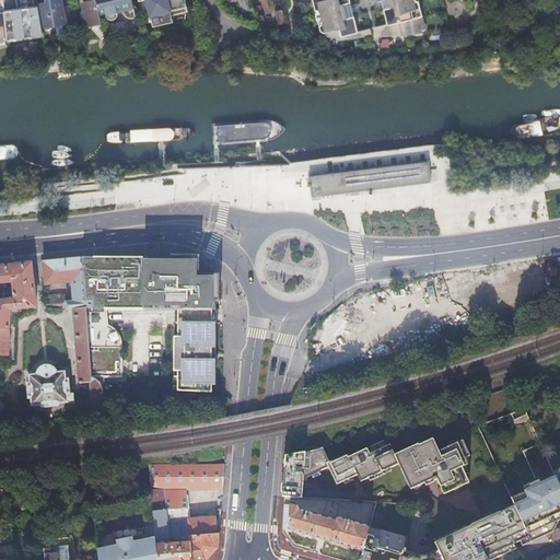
[(45,1),(37,3),(39,20),(42,28),(56,25),(58,34),(69,31),(68,22),(65,7),(62,0),(53,0),(54,1),(47,3),(46,1),(45,1)]
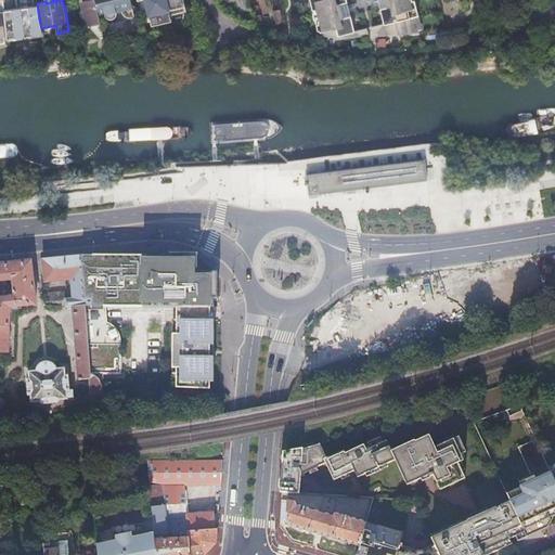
[(85,0),(85,1),(82,1),(87,16),(85,17),(86,26),(100,23),(98,16),(93,0),(85,0)]
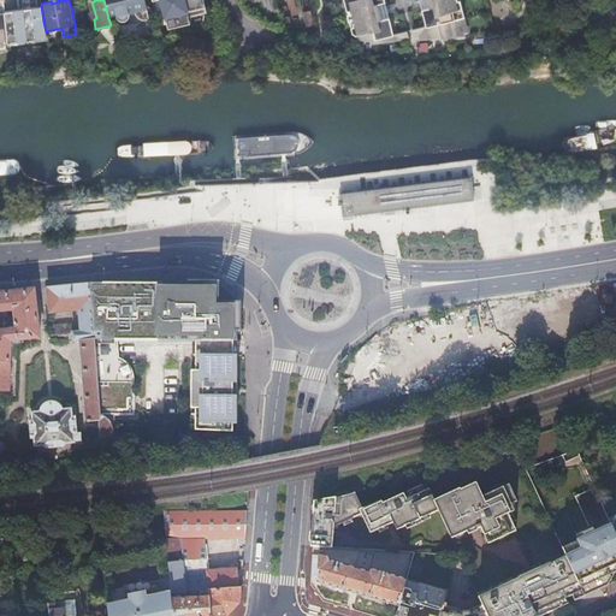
[(104,0),(108,18),(116,16),(126,13),(134,12),(135,13),(137,17),(141,19),(142,19),(144,19),(146,19),(149,19),(143,0),(104,0)]
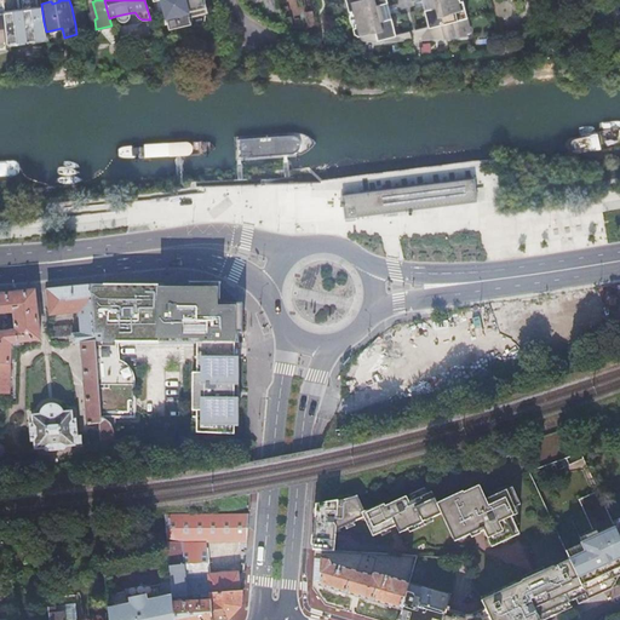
[(151,0),(153,0),(154,0),(161,0),(166,18),(162,19),(165,24),(167,23),(168,28),(190,23),(189,16),(207,11),(204,0),(151,0)]
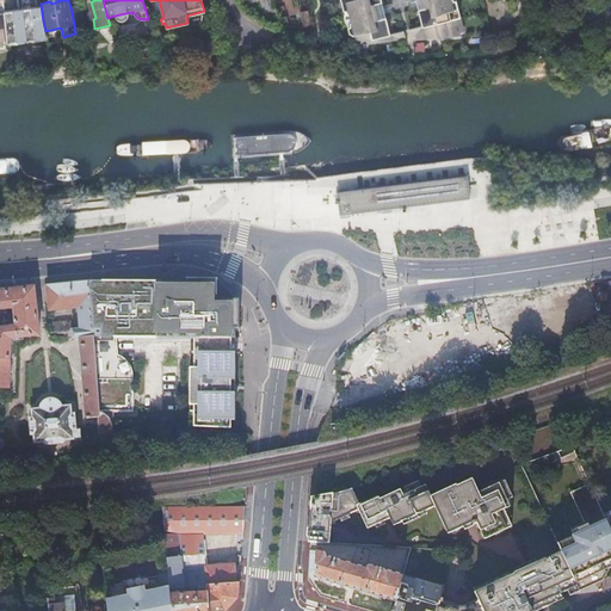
[(340,0),(344,11),(346,11),(346,13),(349,13),(351,23),(350,24),(350,26),(347,28),(349,34),(350,34),(352,35),(352,36),(355,35),(355,37),(356,38),(369,41),(369,39),(372,39),(372,41),(402,41),(402,39),(403,39),(403,38),(405,38),(403,34),(390,37),(389,34),(386,17),(378,19),(377,16),(375,7),(374,4),(381,2),(380,0),(340,0)]
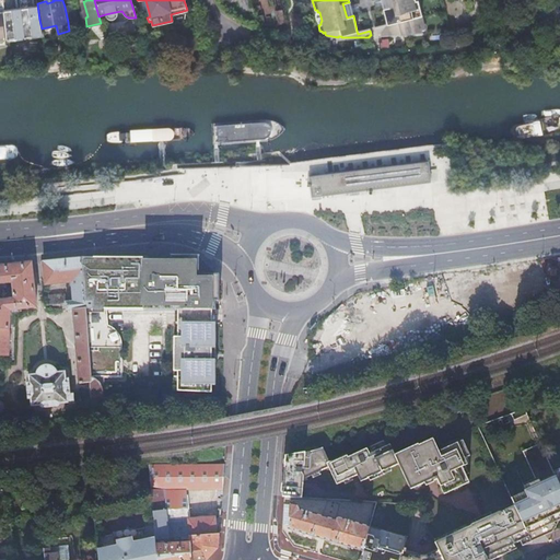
[(387,0),(389,3),(389,7),(383,8),(386,24),(387,26),(375,30),(376,34),(377,34),(380,34),(380,36),(406,34),(409,34),(421,33),(421,31),(426,30),(417,0),(416,0),(415,0),(387,0)]
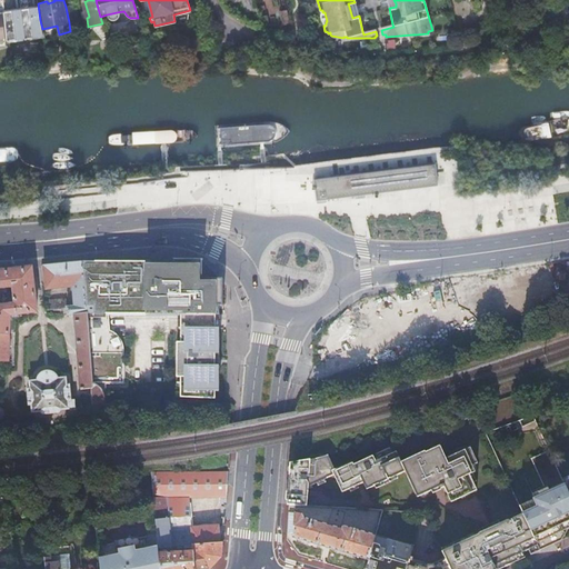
[(356,6),(355,2),(348,3),(349,7),(351,15),(352,18),(359,16),(358,12),(356,6)]
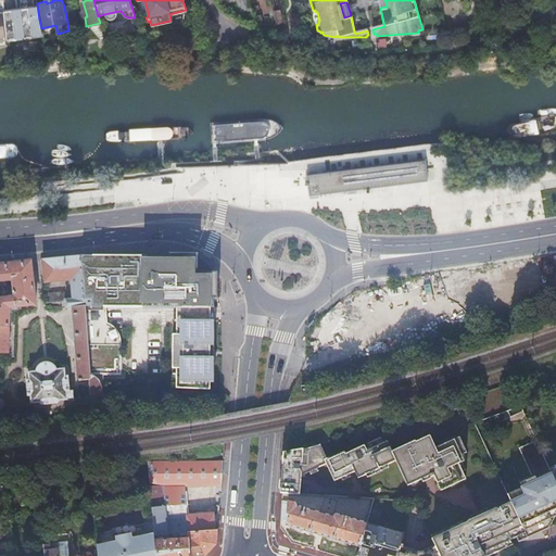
[(356,3),(348,5),(350,12),(357,10),(356,3)]
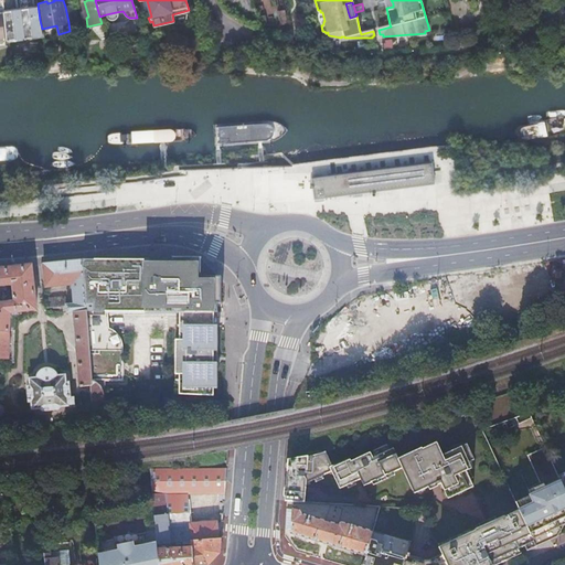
[(76,21),(73,4),(65,7),(68,22),(76,21)]
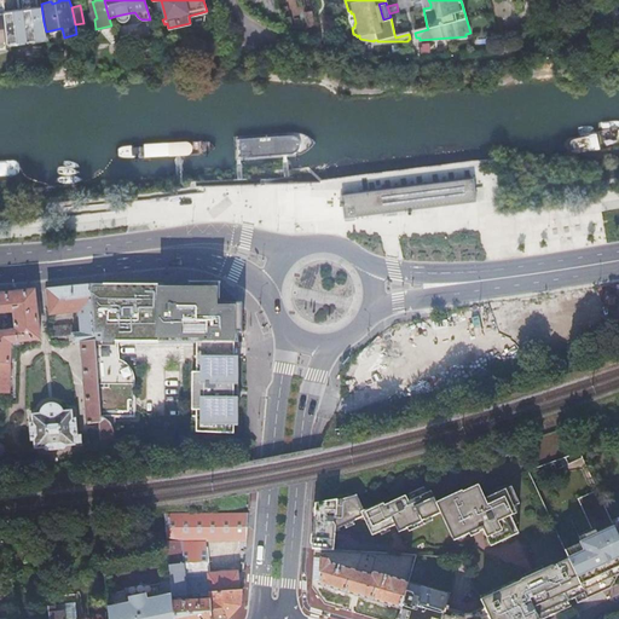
[(46,32),(44,22),(34,23),(35,24),(35,28),(30,29),(6,32),(6,35),(12,34),(13,44),(13,46),(32,44),(32,42),(47,41),(46,32)]
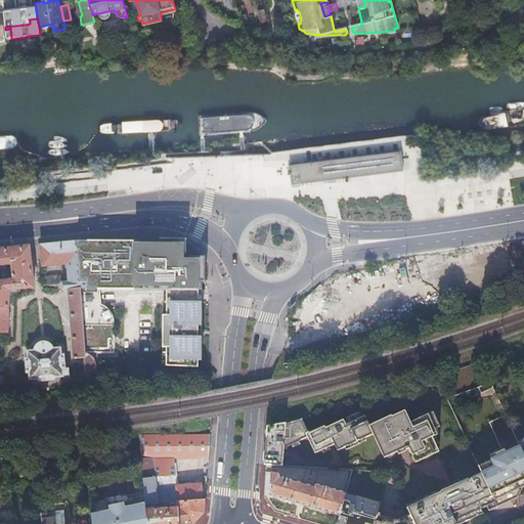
[(401,159),(405,159),(404,150),(289,164),(291,184),(402,170),(401,159)]
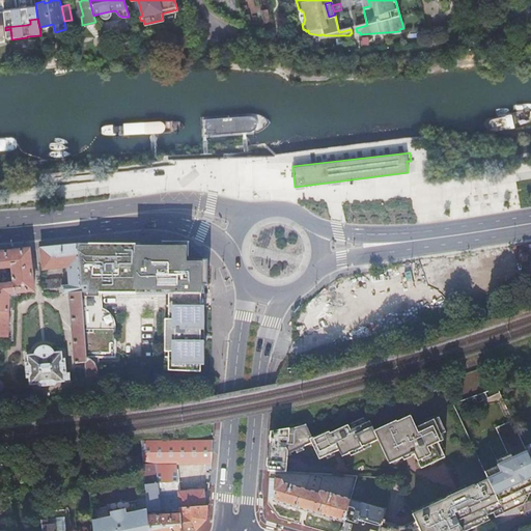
[(89,380),(91,380),(99,379),(98,372),(96,368),(94,363),(89,357),(84,299),(84,291),(79,242),(40,247),(44,270),(70,267),(71,285),(64,285),(63,278),(46,280),(47,290),(64,288),(65,295),(72,295),(78,365),(88,364),(89,380)]
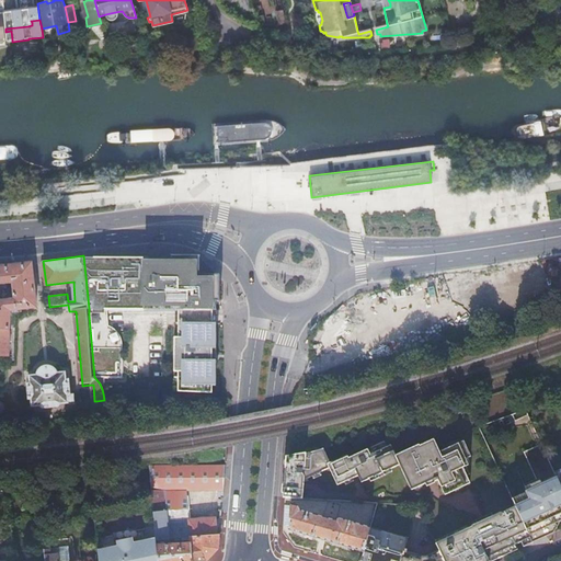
[(83,255),(89,308),(178,309),(178,317),(176,392),(216,393),(217,323),(217,318),(221,275),(201,256),(83,255)]
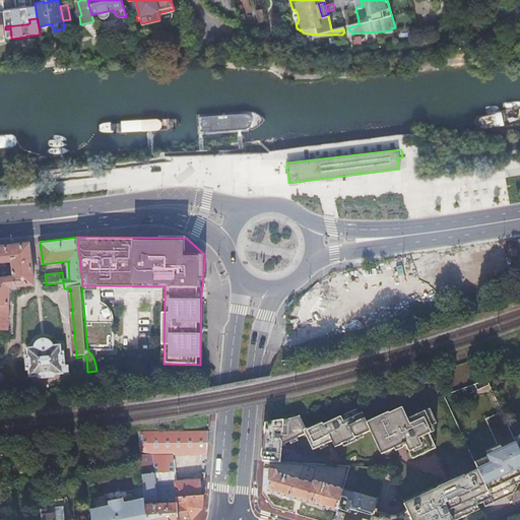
[(23,243),(0,245),(0,329),(9,330),(9,286),(34,283),(29,243),(23,243)]
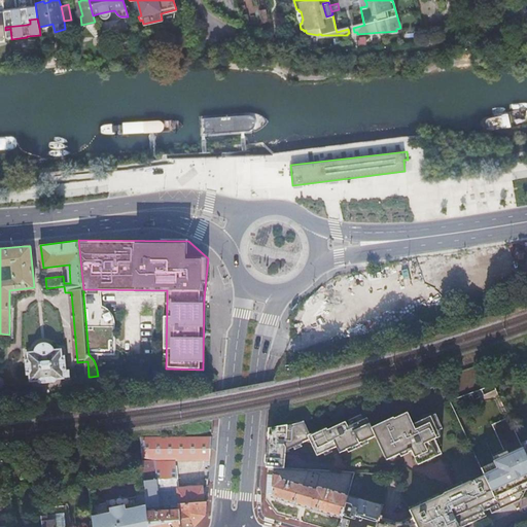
[(113,317),(110,313),(107,310),(102,307),(101,296),(133,296),(133,294),(97,294),(97,296),(83,296),(89,354),(115,355),(115,321),(113,317)]
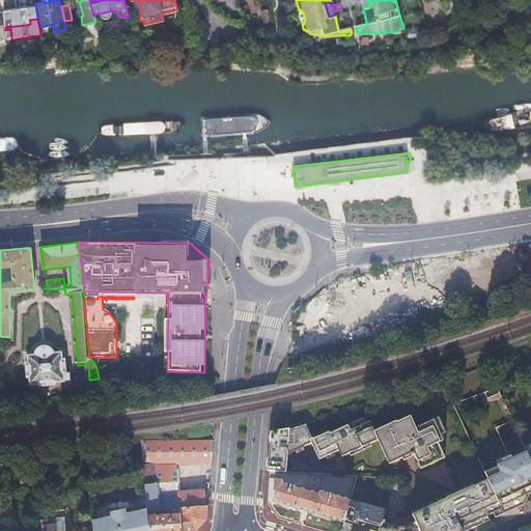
[(61,381),(75,381),(75,374),(72,374),(71,359),(66,359),(66,352),(59,352),(58,346),(56,345),(54,343),(49,342),(47,342),(42,345),(39,347),(39,353),(32,353),(33,361),(30,361),(30,378),(34,378),(34,383),(43,382),(45,386),(59,385),(61,381)]
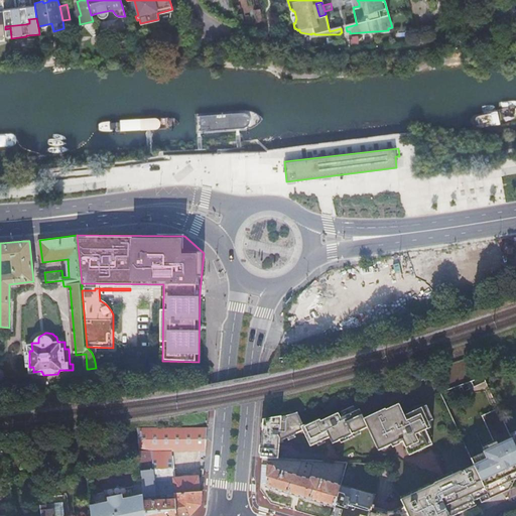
[(89,369),(88,377),(104,376),(105,367),(96,368),(89,369)]
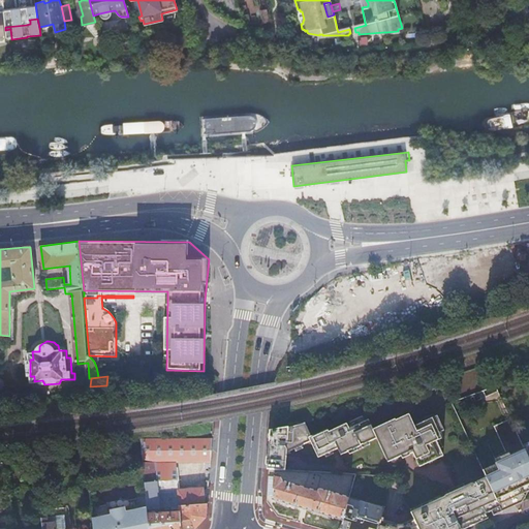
[(65,386),(66,393),(89,391),(90,386),(91,378),(89,378),(83,378),(82,384),(65,386)]
